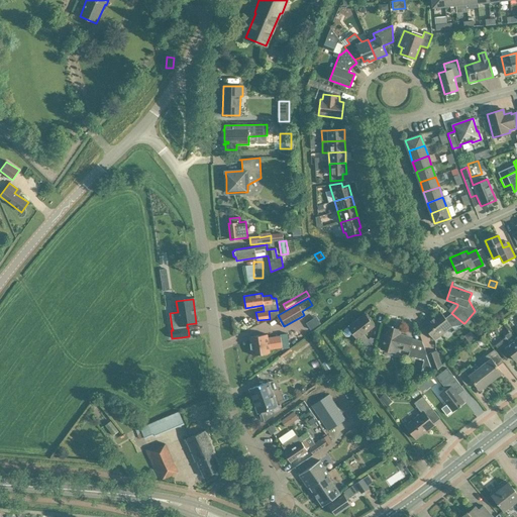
[(427,320),(422,324),(434,340),(451,326),(459,325),(463,323),(451,313),(445,318),(440,312),(429,321),(427,320)]
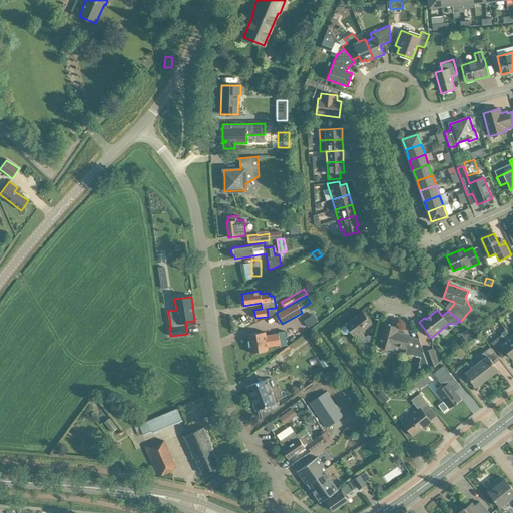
[(341,329),(341,331),(343,334),(345,334),(347,334),(350,331),(355,337),(355,336),(363,346),(362,350),(370,352),(374,337),(367,335),(367,337),(365,336),(361,332),(371,324),(367,318),(368,317),(364,312),(363,313),(362,312),(345,324),(342,327),(341,329)]
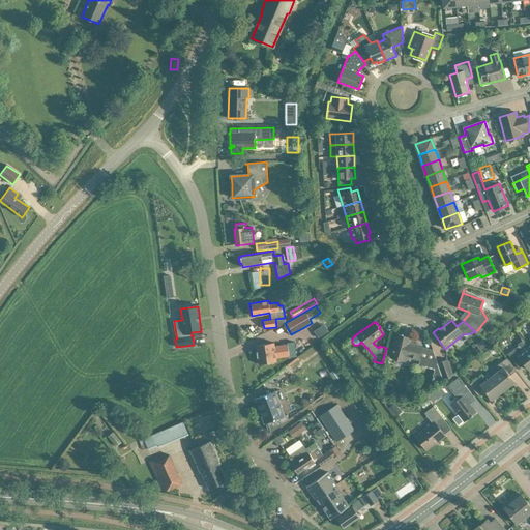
[(396,334),(390,357),(405,361),(406,357),(418,360),(418,358),(420,359),(419,364),(435,370),(433,380),(434,382),(443,379),(438,364),(436,364),(437,362),(433,350),(421,347),(422,346),(413,344),(410,344),(411,339),(396,334)]
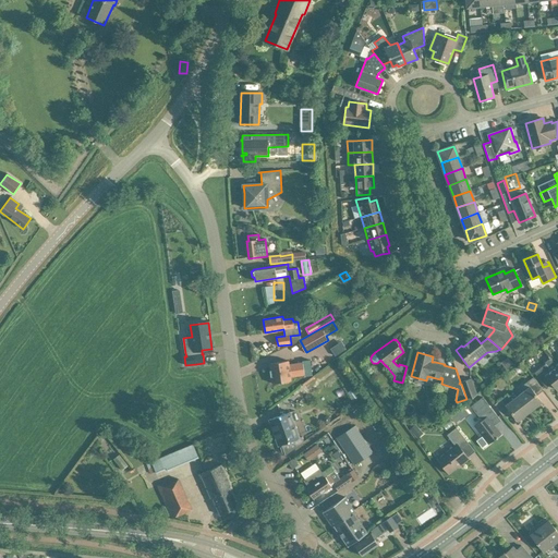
[(546,364),(534,373),(546,388),(547,388),(545,385),(550,381),(557,390),(557,389),(557,368),(557,366),(550,359),(545,363),(546,364)]
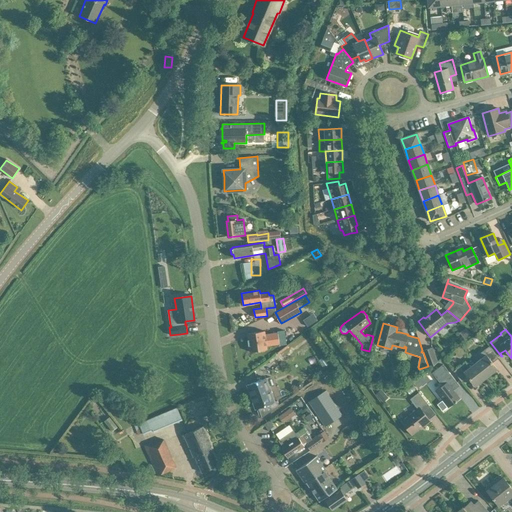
[(250,352),(267,349),(266,346),(279,344),(278,338),(275,339),(275,333),(265,334),(264,331),(247,333),(250,352)]
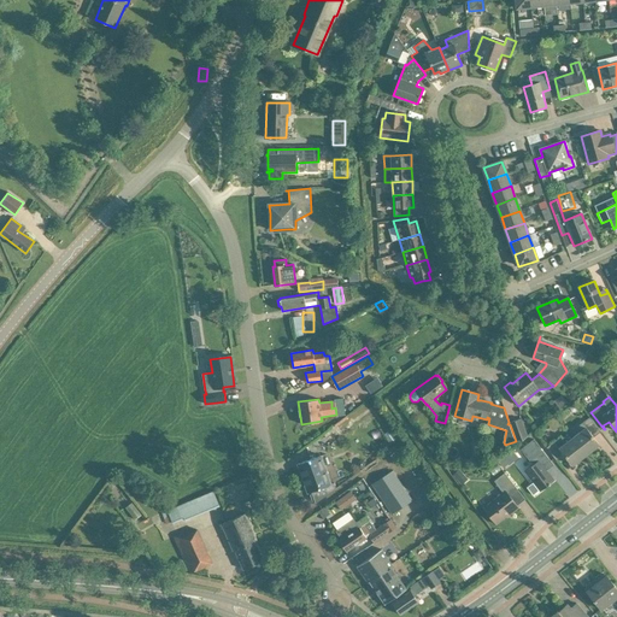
[(375,399),(365,404),(368,411),(378,405),(375,399)]
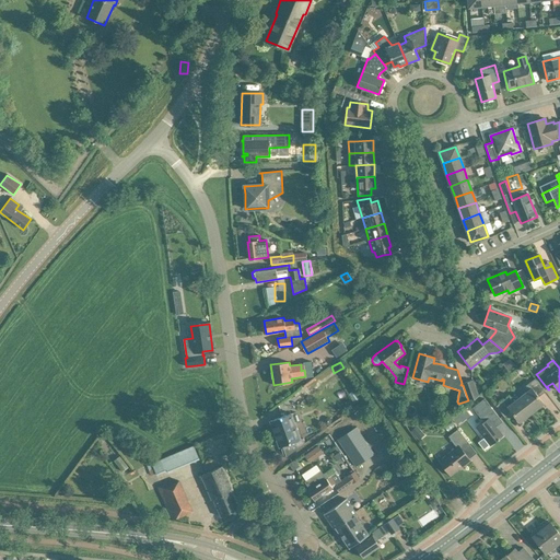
[(526,393),(520,398),(532,413),(544,404),(538,397),(545,392),(535,378),(523,388),(526,393)]
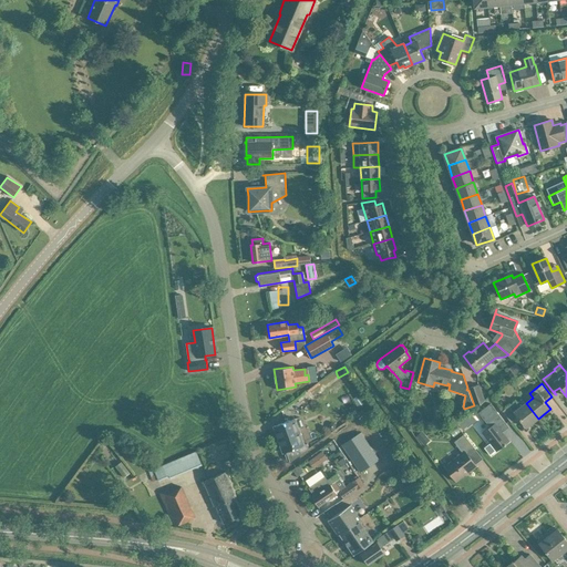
[(478,384),(467,389),(468,390),(474,405),(475,409),(484,401),(478,384)]
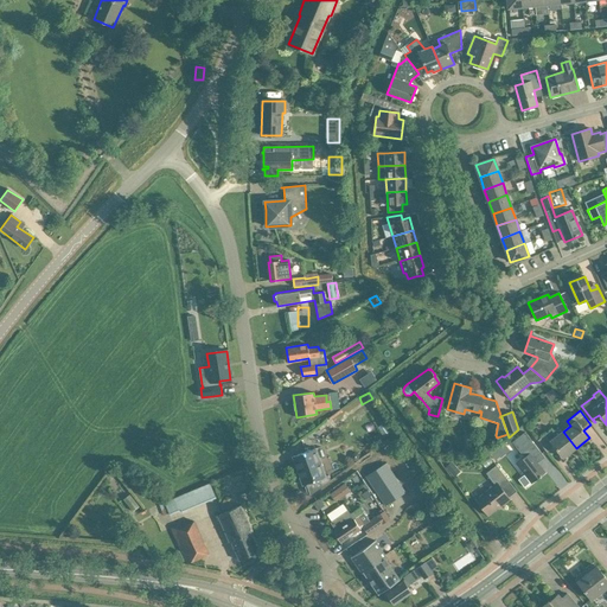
[(384,423),(378,428),(384,435),(390,432),(384,423)]
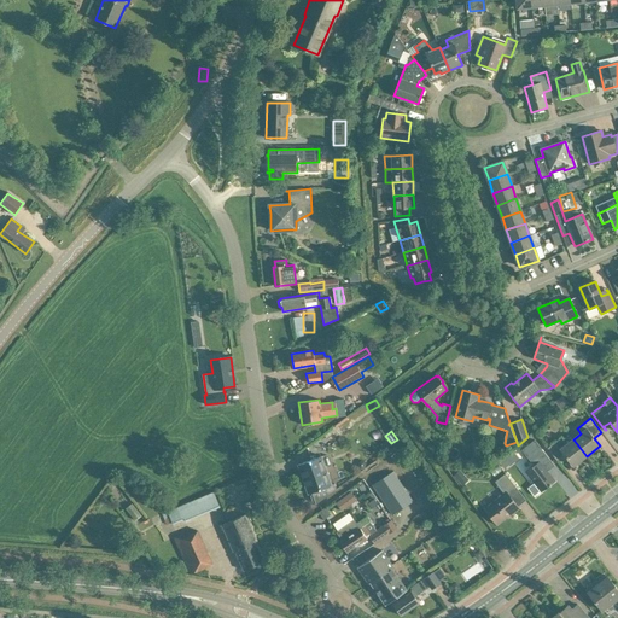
[(573,466),(587,456),(573,439),(566,444),(561,437),(547,448),(557,461),(565,455),(573,466)]
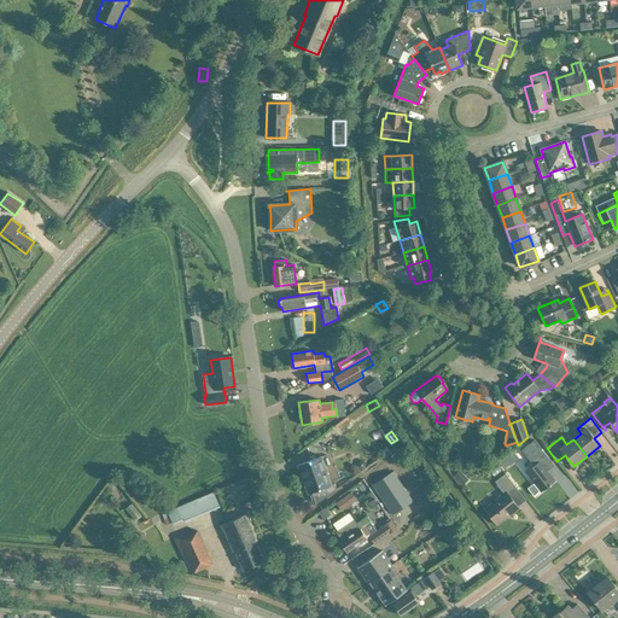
[(535,441),(522,450),(530,462),(534,466),(526,472),(534,483),(528,488),(535,496),(549,485),(549,487),(552,485),(551,484),(554,481),(547,471),(544,468),(552,462),(543,452),(535,441)]
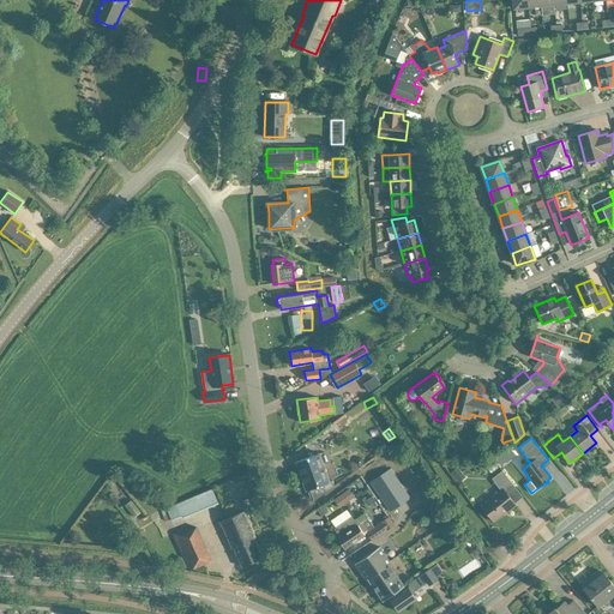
[(314,501),(335,486),(332,480),(330,481),(319,453),(295,462),(306,491),(309,489),(311,492),(308,493),(311,499),(313,499),(314,501)]
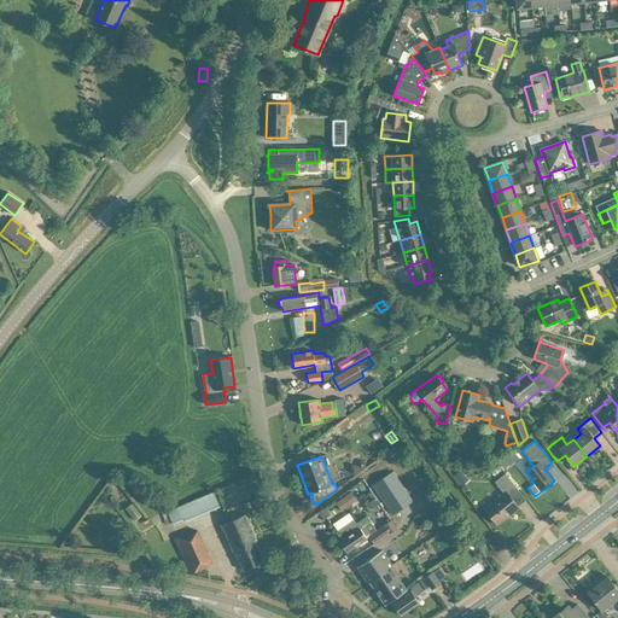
[(392,472),(373,485),(394,516),(413,502),(392,472)]
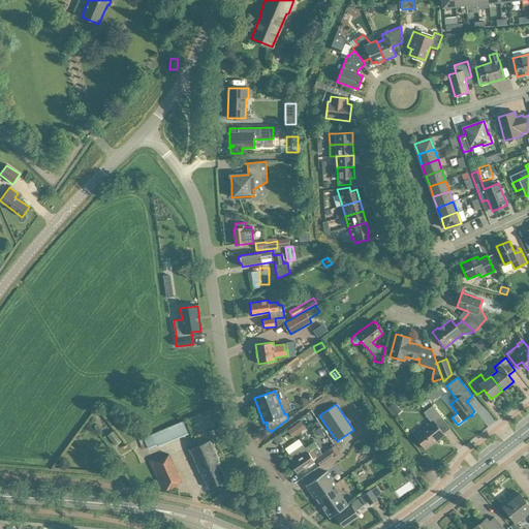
[(432,423),(414,436),(425,449),(437,440),(438,440),(444,435),(436,424),(442,418),(433,406),(424,412),(432,423)]
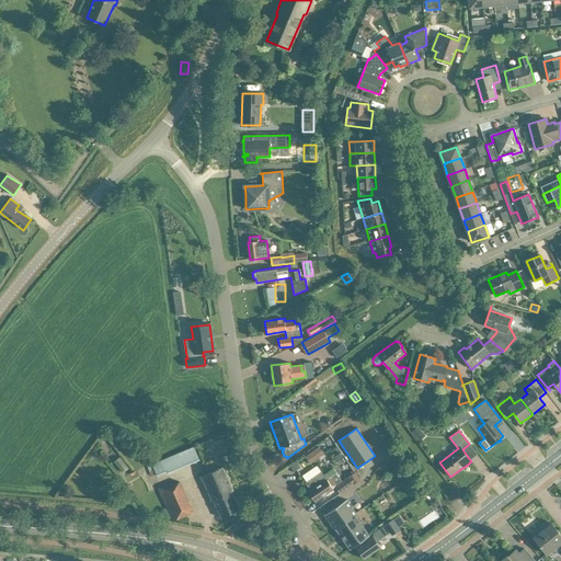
[(319,446),(306,456),(310,464),(324,454),(319,446)]
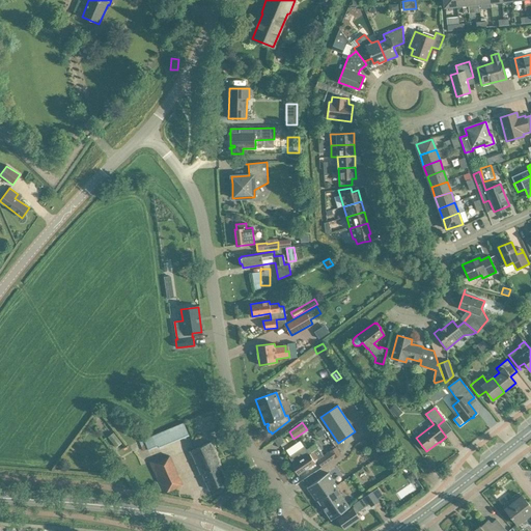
[(144,440),(148,451),(189,435),(185,423),(144,440)]
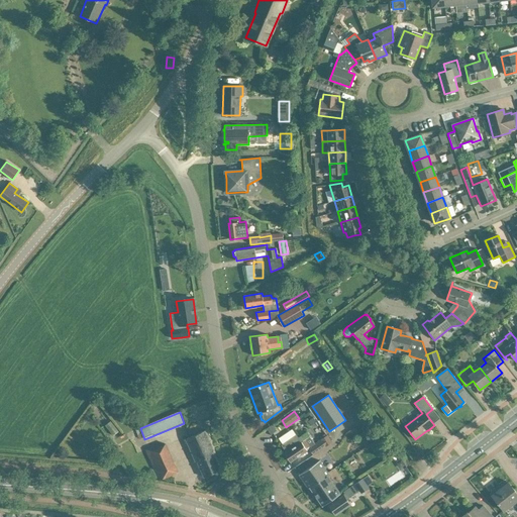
[(313,417),(308,421),(311,426),(316,422),(313,417)]
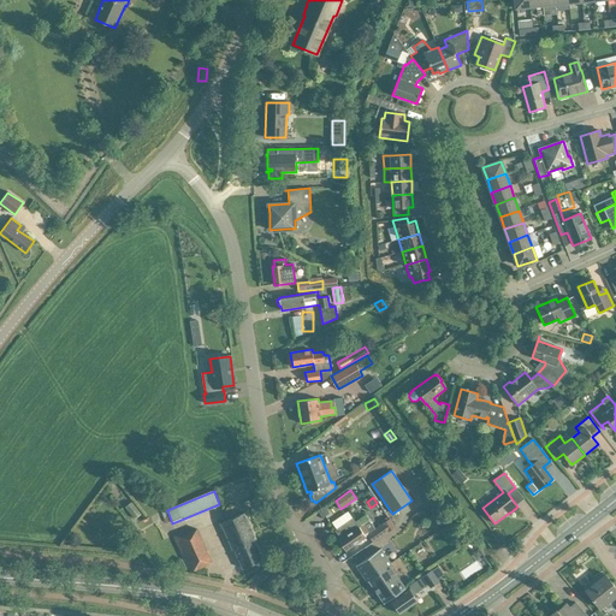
[(324,505),(318,510),(323,517),(329,513),(324,505)]
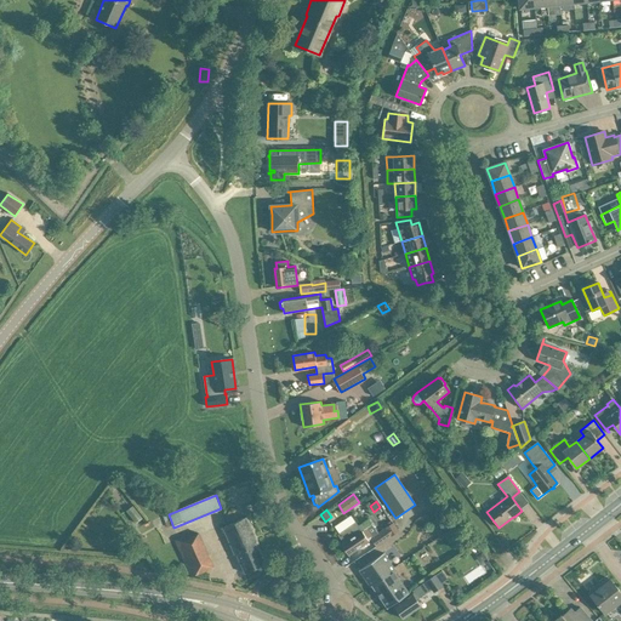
[(228,540),(231,546),(234,556),(237,554),(245,574),(266,564),(257,545),(258,543),(246,517),(222,528),(227,540),(228,540)]
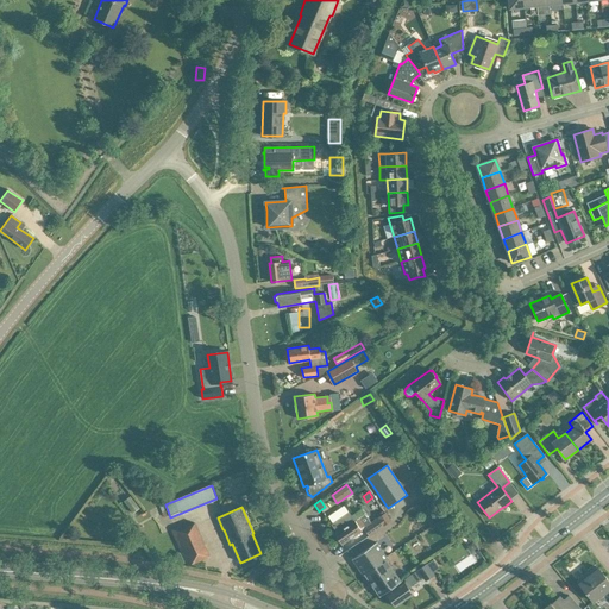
[(341,544),(364,529),(369,537),(390,521),(387,515),(371,525),(362,509),(352,515),(350,512),(332,525),(337,533),(336,534),(341,544)]
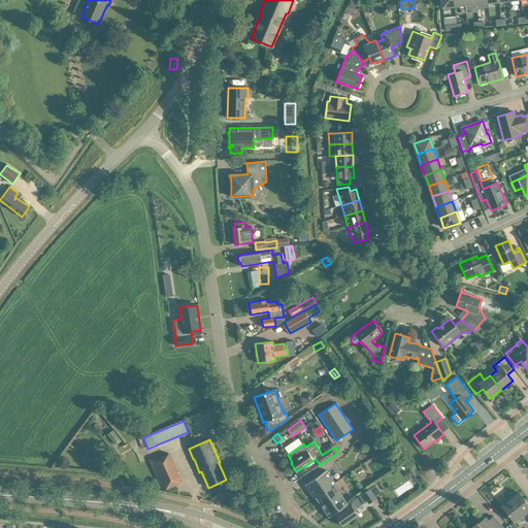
[(149,459),(163,490),(175,485),(172,479),(178,475),(168,454),(162,456),(161,454),(149,459)]
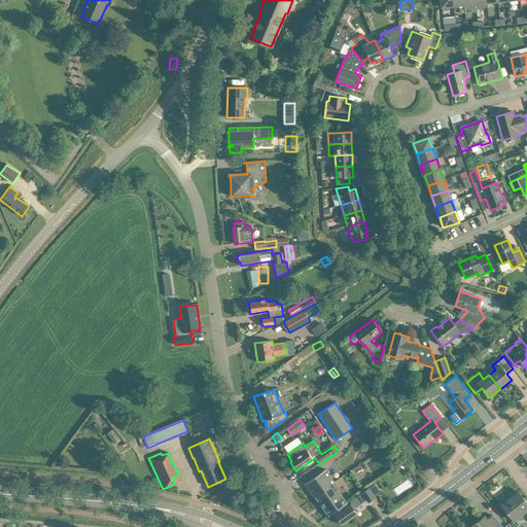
[(329,487),(328,486),(335,482),(325,468),(305,484),(314,498),(316,497),(315,496),(329,487)]
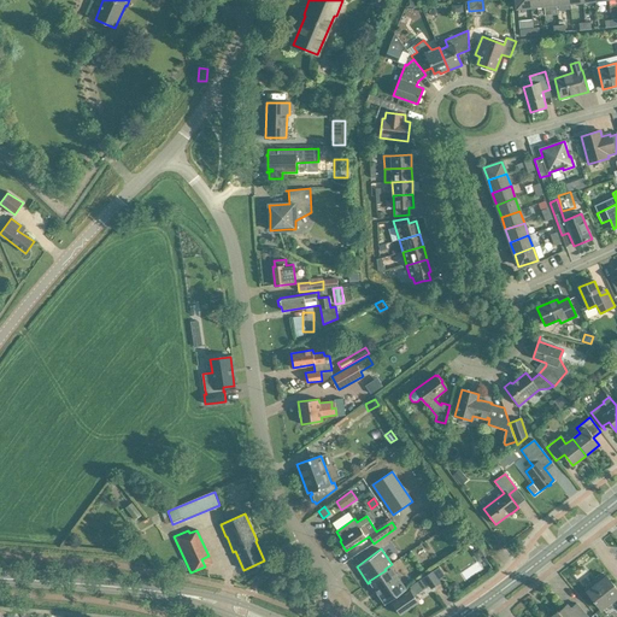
[(394,568),(392,564),(385,569),(386,570),(369,581),(370,582),(385,604),(406,589),(393,569),(394,568)]
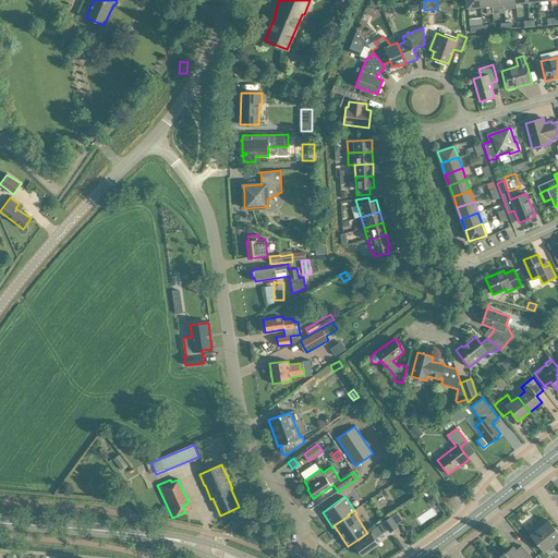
[(398,526),(397,524),(403,520),(398,512),(384,522),(371,531),(372,532),(354,545),(362,556),(378,545),(374,540),(388,530),(390,532),(398,526)]
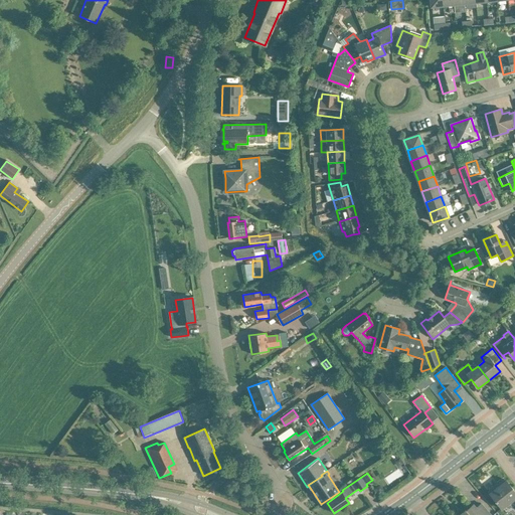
[(489,493),(501,509),(514,497),(514,491),(506,480),(489,493)]
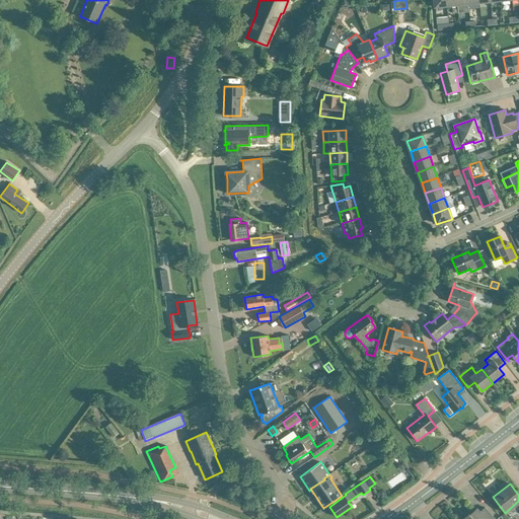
[(495,518),(485,508),(480,512),(477,508),(469,515),(469,514),(462,518),(495,518)]
